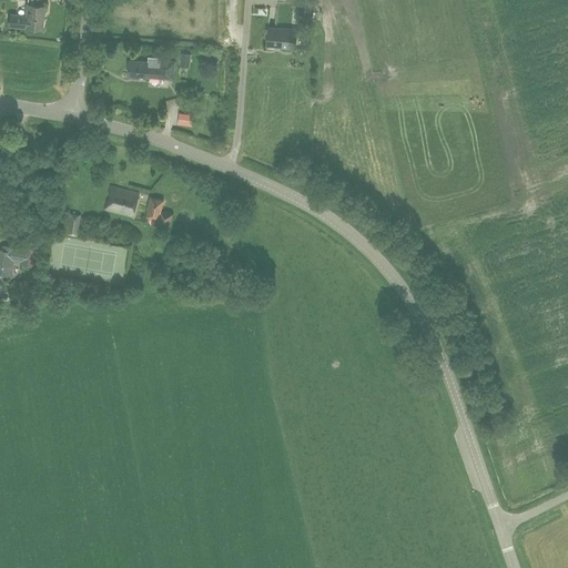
[(314,13),(314,0),(298,0),(298,13),(314,13)]
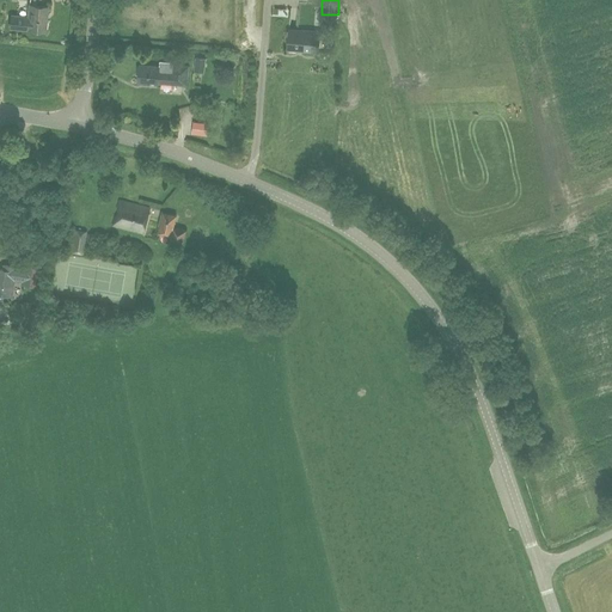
[(10,28),(44,31),(48,7),(30,5),(29,18),(11,16),(10,28)]
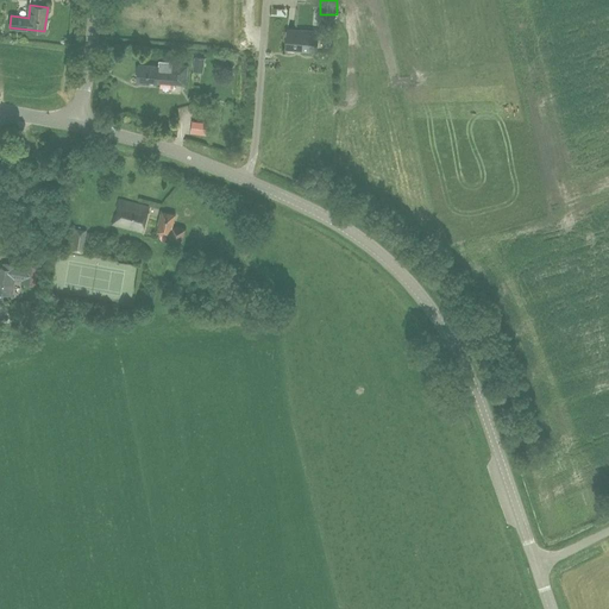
[(286,50),(316,52),(319,31),(288,29),(286,50)]
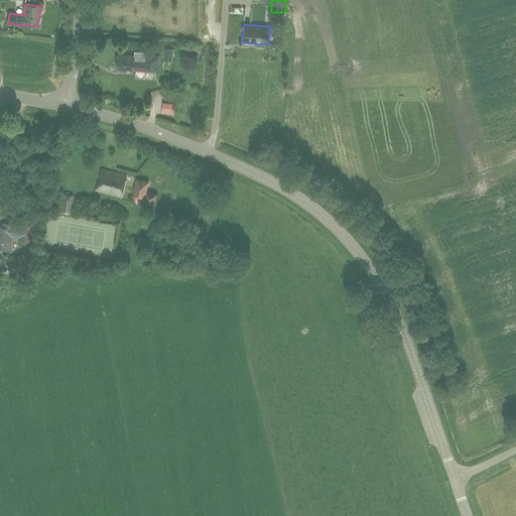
[(118,54),(117,69),(133,70),(157,72),(159,56),(146,54),(145,61),(135,60),(135,55),(118,54)]
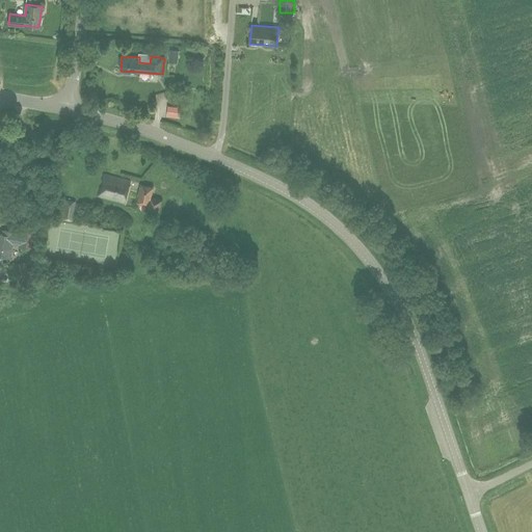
[(169,120),(184,123),(186,110),(171,108),(169,120)]
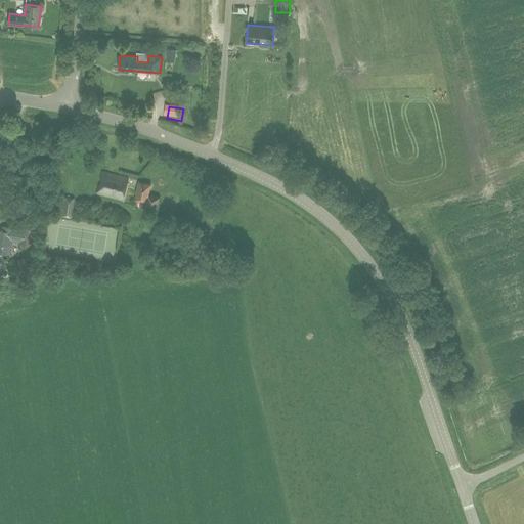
[(97,191),(123,199),(129,178),(102,171),(97,191)]
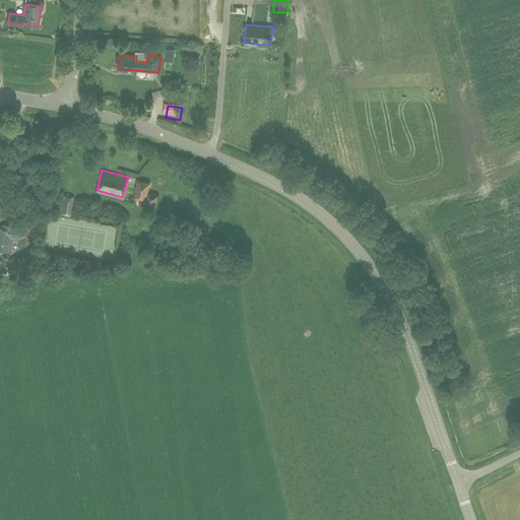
[(139,180),(135,198),(146,200),(145,205),(156,207),(158,194),(147,192),(149,182),(139,180)]
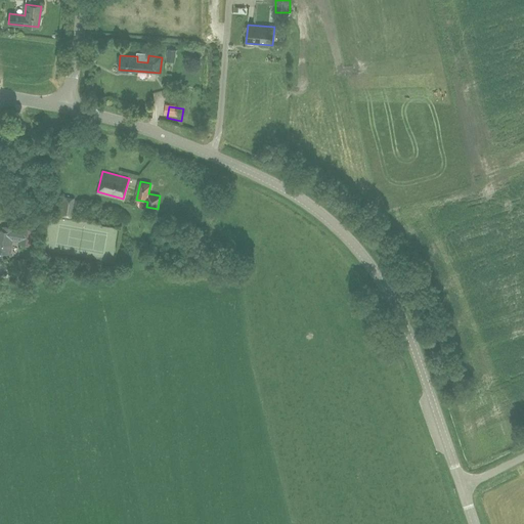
[(70,216),(73,204),(62,202),(59,214),(70,216)]
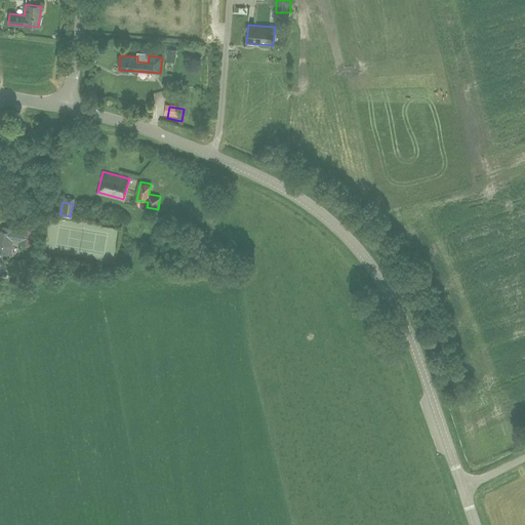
[(17,244),(30,246),(33,229),(21,227),(21,230),(3,227),(2,231),(0,230),(0,252),(6,253),(7,246),(9,246),(10,240),(18,241),(17,244)]
